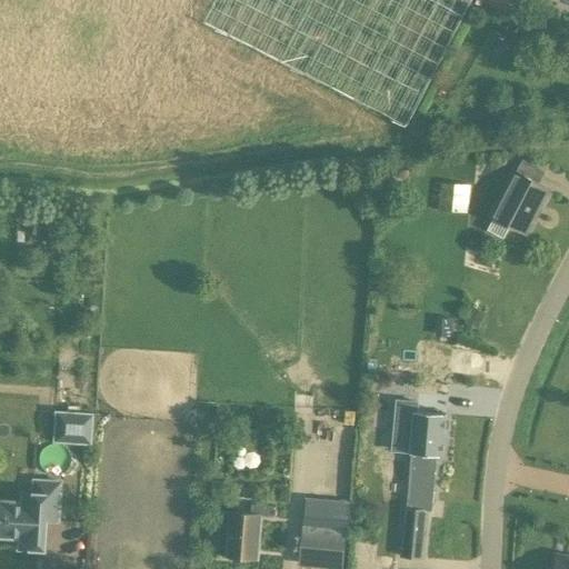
[(507,0),(487,0),(486,5),(501,12),(507,0)]
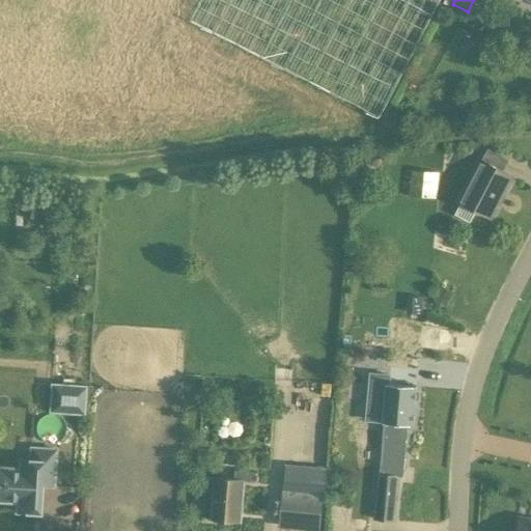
[(460,203),(454,215),(469,222),(475,211),(490,218),(511,176),(503,171),(509,160),(487,148),(459,202),(460,203)]
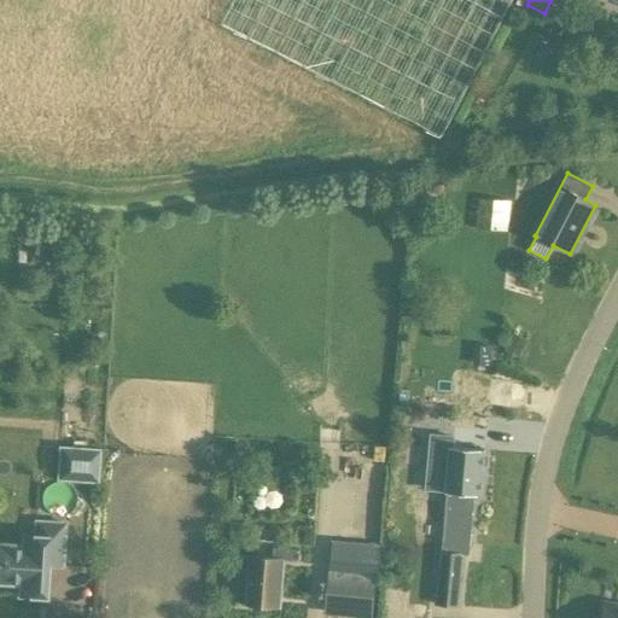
[(474,228),(507,232),(511,200),(478,197),(474,228)]
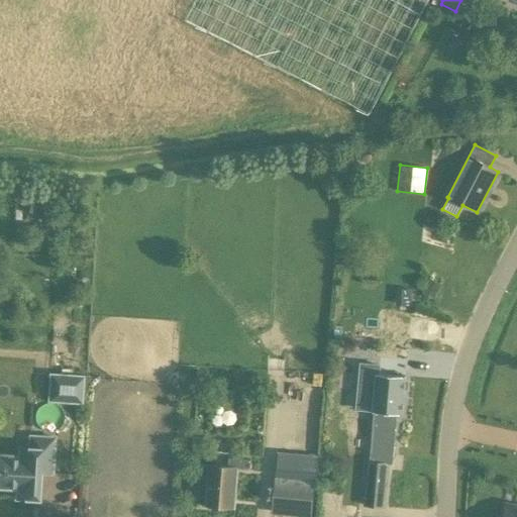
[(433,297),(439,282),(430,278),(423,293),(433,297)]
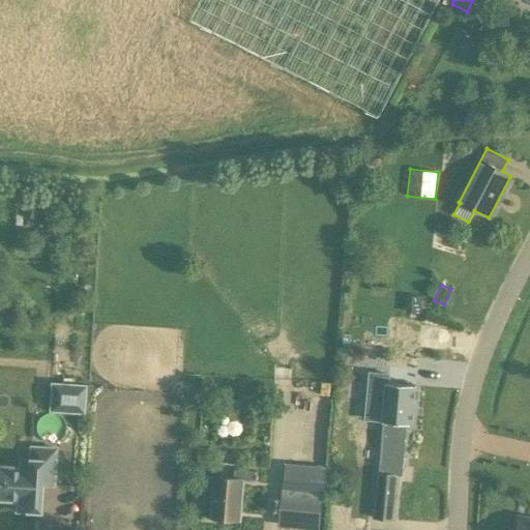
[(393,519),(399,475),(404,475),(407,422),(412,423),(414,386),(389,384),(390,372),(370,371),(367,401),(385,402),(383,438),(380,471),(378,471),(374,518),(393,519)]
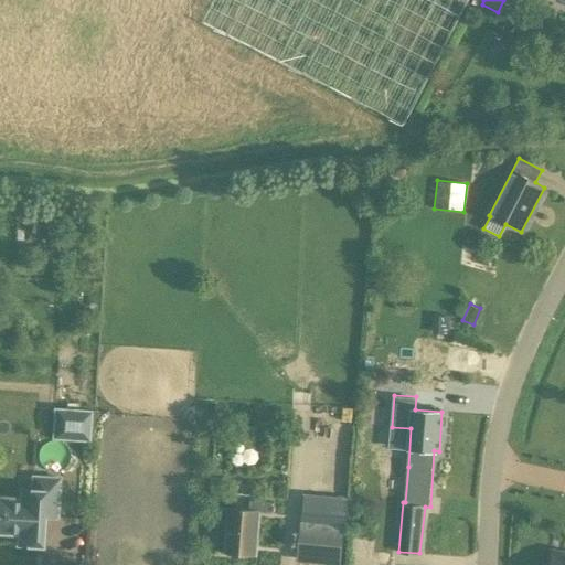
[(52,406),(51,438),(91,440),(92,408),(52,406)]
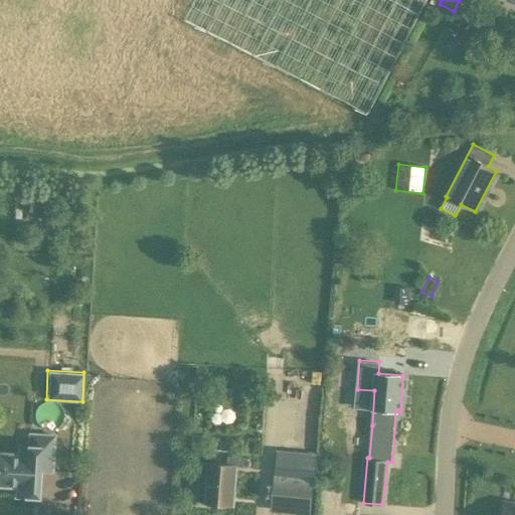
[(0,485),(16,487),(15,496),(38,497),(39,471),(51,471),(54,436),(29,435),(29,439),(27,439),(27,443),(19,443),(16,443),(16,444),(16,452),(15,452),(0,451),(0,485)]
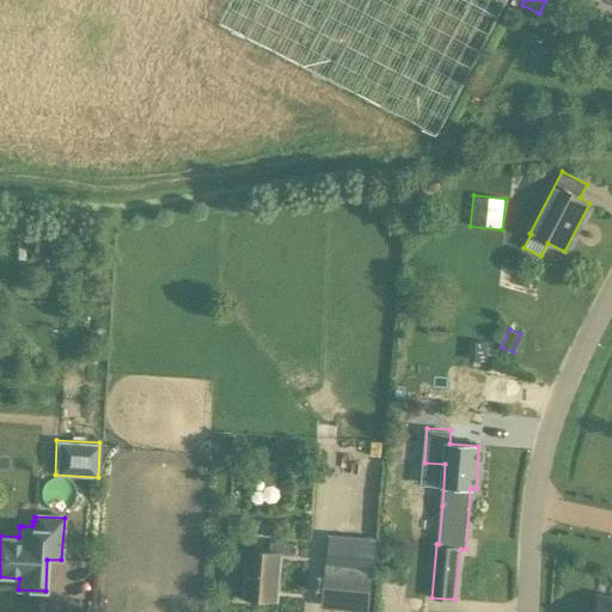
[(368,610),(377,539),(329,534),(322,605),(368,610)]
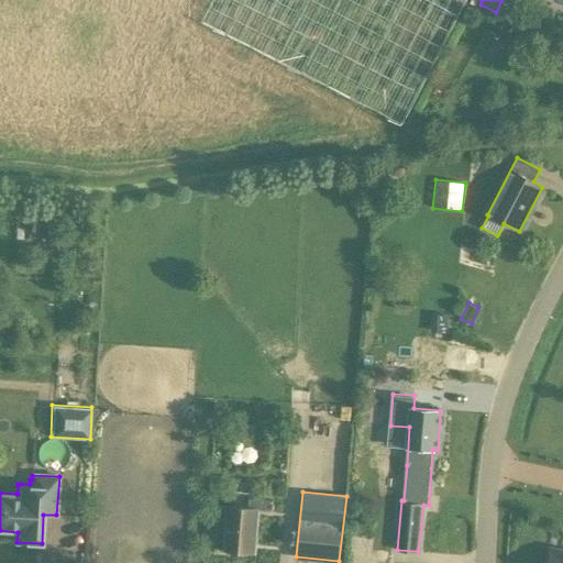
[(273,509),(273,499),(249,498),(247,507),(229,506),(225,550),(254,552),(257,508),(273,509)]
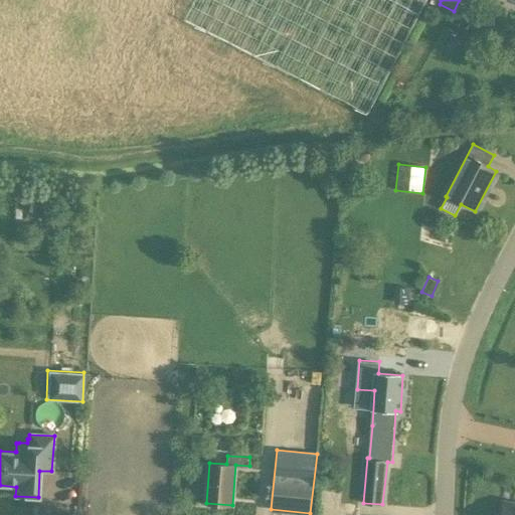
[(514,514),(514,507),(505,506),(503,514),(514,514)]
